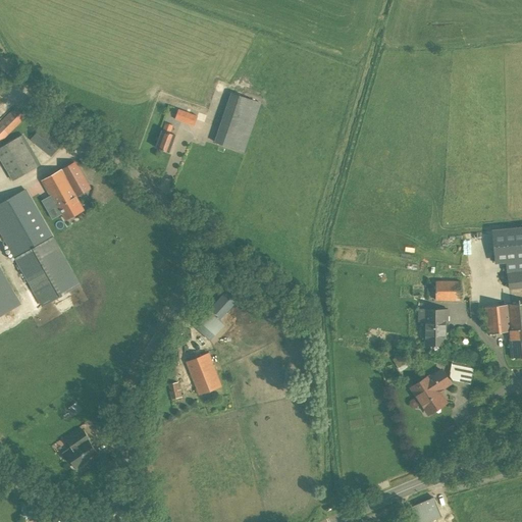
[(245,153),(261,103),(231,93),(214,143),(245,153)]
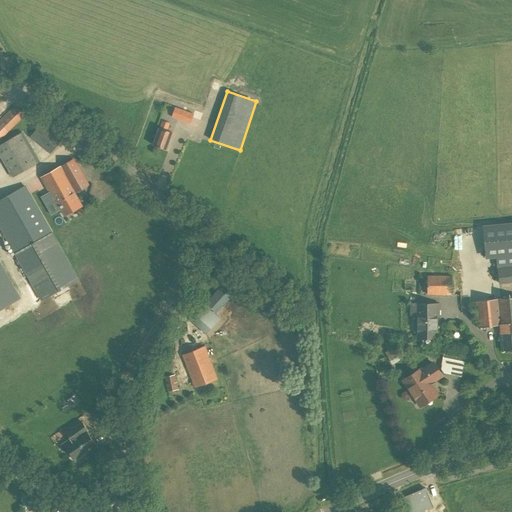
[(0,139),(1,141),(25,116),(15,105),(0,119),(0,139)]
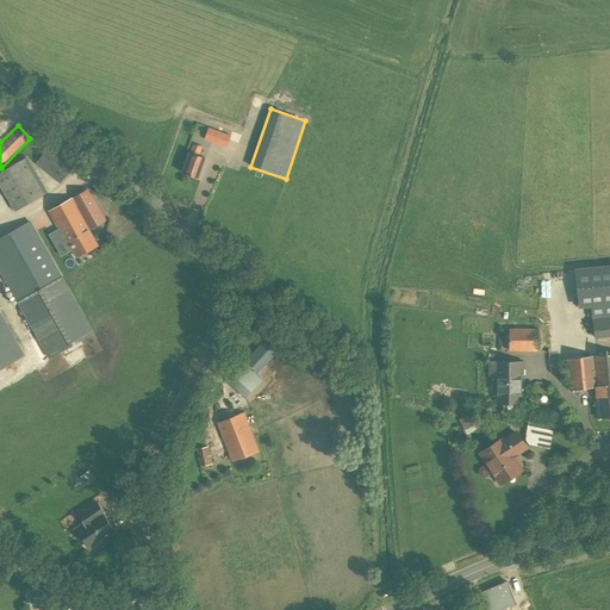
[(230,136),(209,128),(204,139),(226,147),(230,136)]
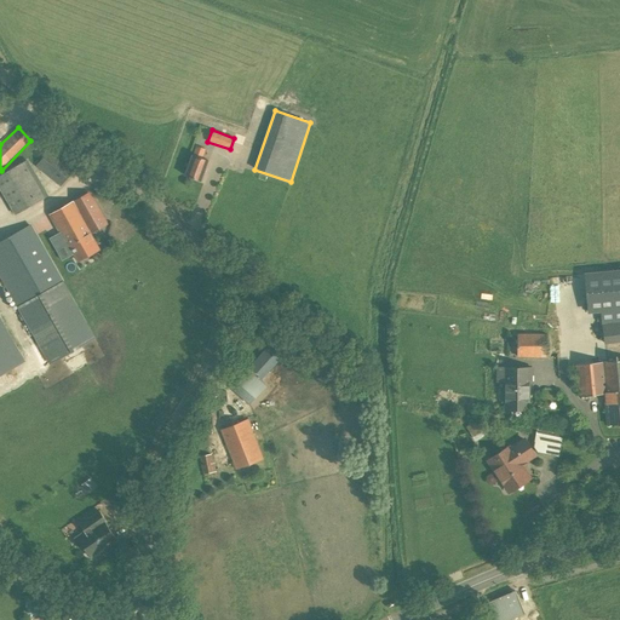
[(202,158),(206,149),(196,145),(193,155),(185,176),(201,182),(208,161),(202,158)]
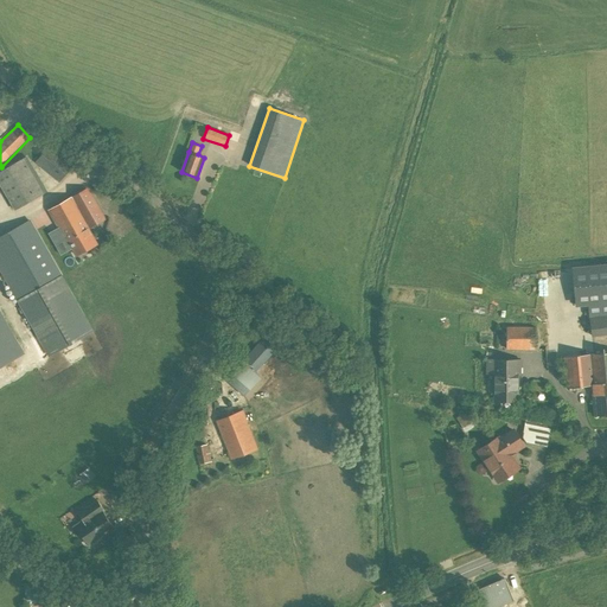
[(59,183),(72,168),(49,148),(34,163),(59,183)]
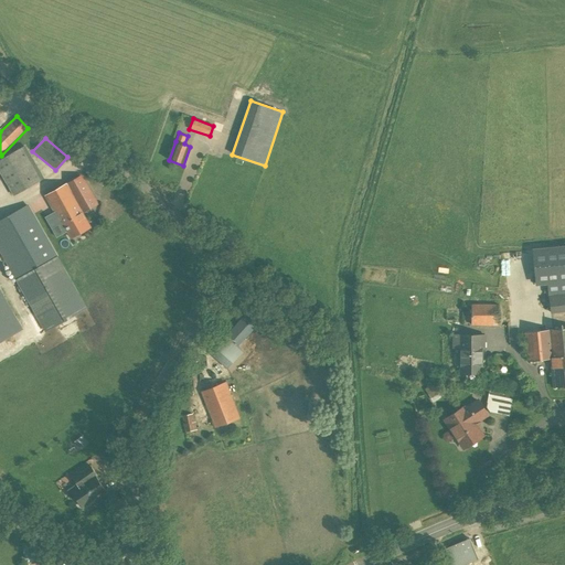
[(0,172),(13,195),(44,179),(25,147),(0,159),(0,172)]
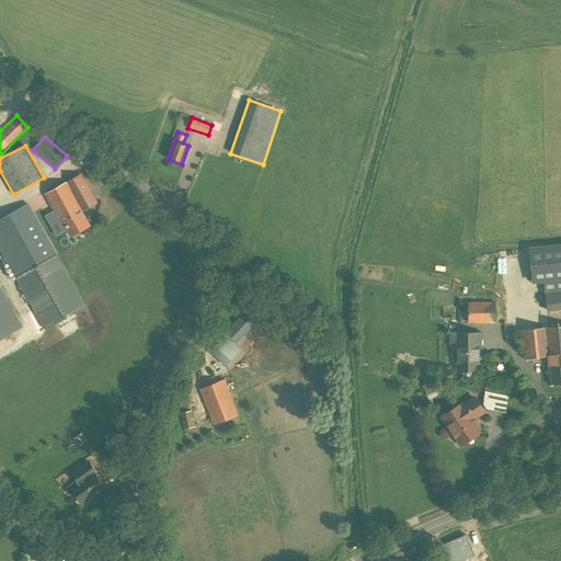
[(67,181),(44,194),(50,205),(61,224),(63,222),(71,237),(90,226),(82,213),(83,212),(96,204),(79,175),(67,182),(67,181)]
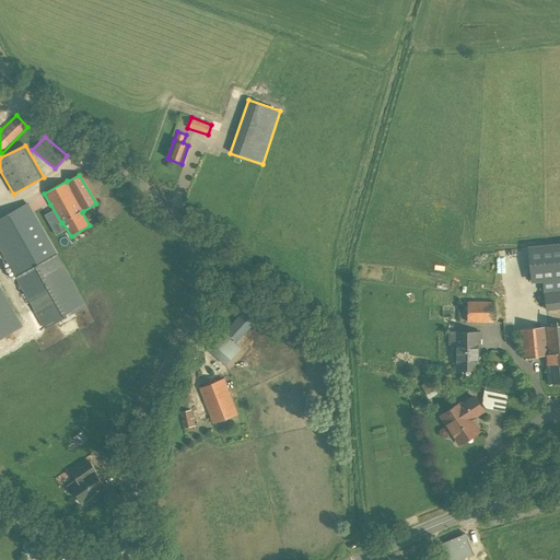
[(57,256),(27,205),(0,219),(0,247),(18,278),(16,278),(46,329),(85,306),(57,255),(57,256)]
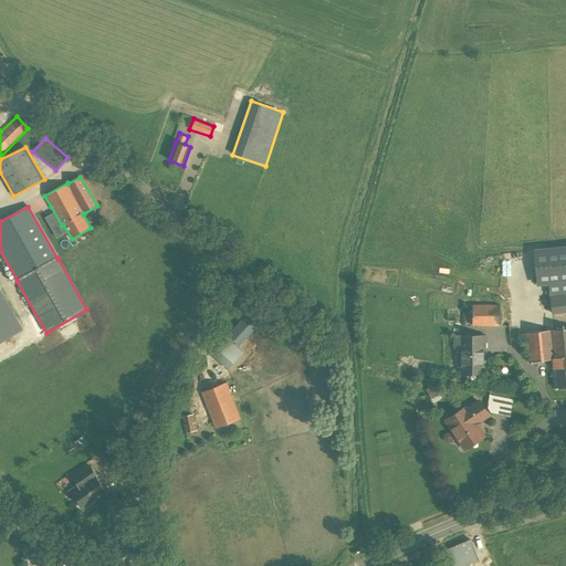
[(565,247),(534,251),(537,284),(565,281),(565,247)]
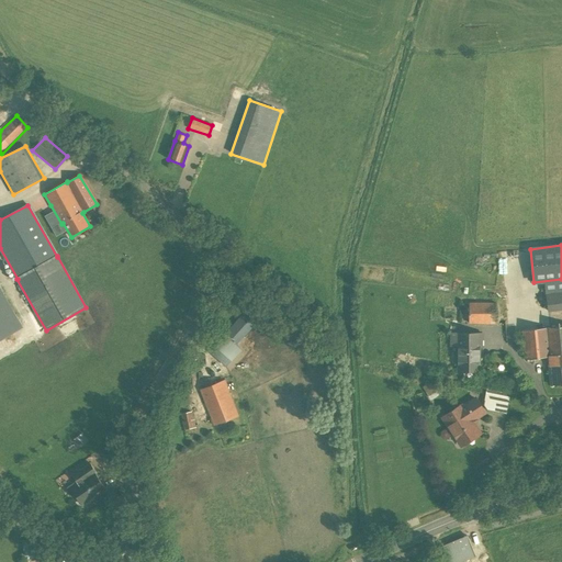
[(0,337),(21,326),(0,289),(0,337)]
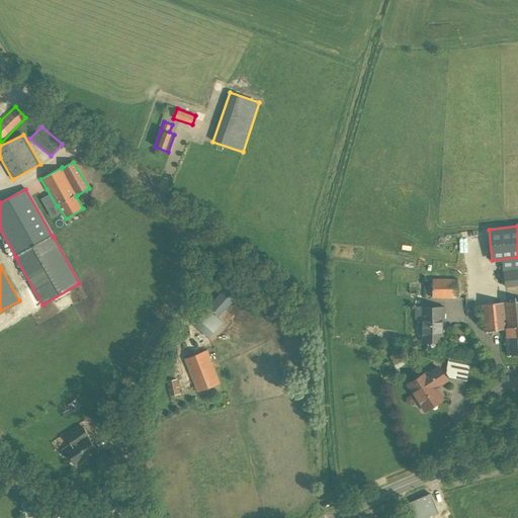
[(517,267),(503,269),(505,286),(517,284),(517,267)]
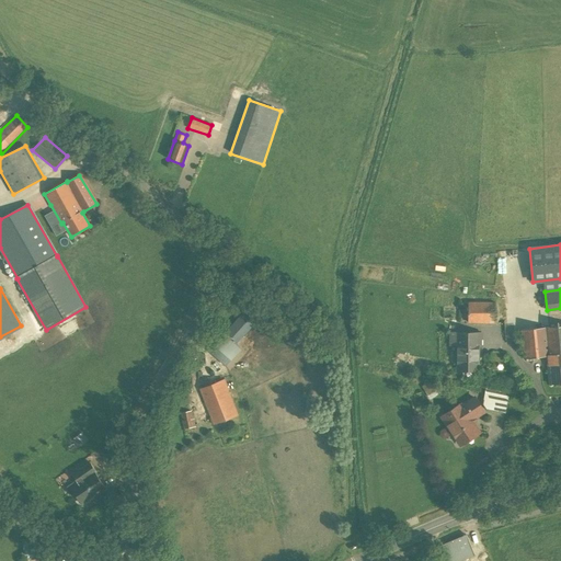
[(496,302),(469,301),(469,321),(496,322),(496,302)]
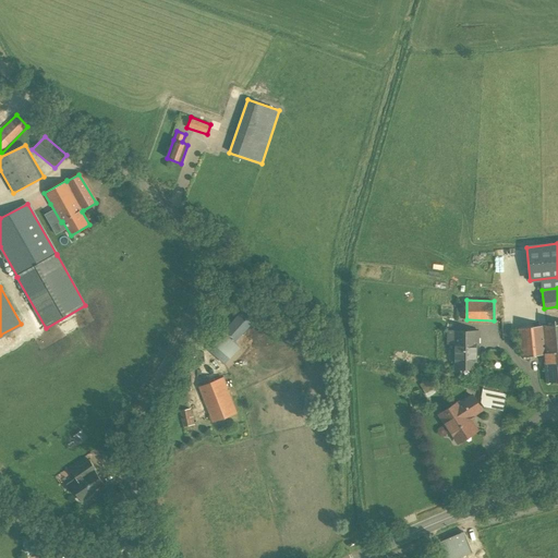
[(234,340),(256,314),(246,305),(225,330),(234,340)]
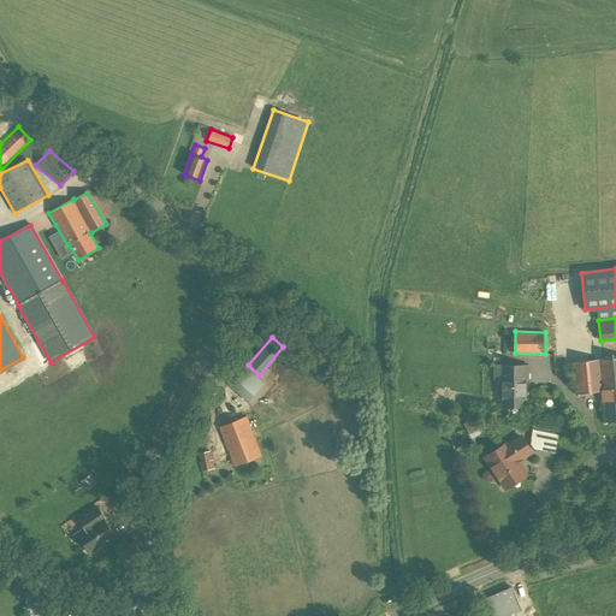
[(615,356),(573,361),(575,394),(602,391),(600,375),(615,374),(615,356)]
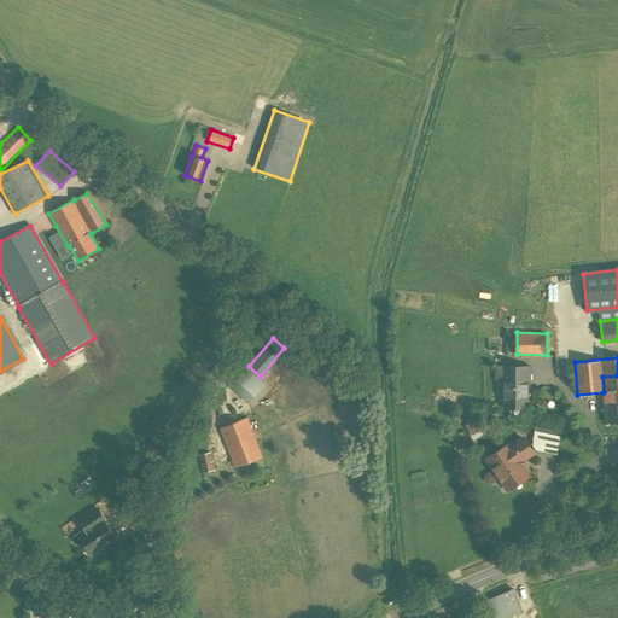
[(526,382),(513,382),(513,366),(505,366),(505,408),(526,408),(526,382)]
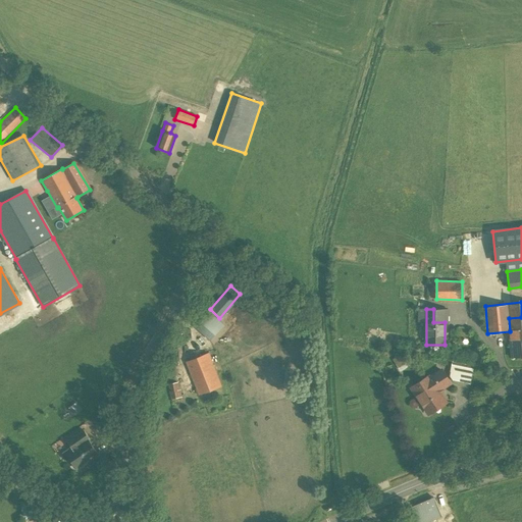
[(448,309),(433,309),(433,322),(445,322),(448,322),(448,309)]
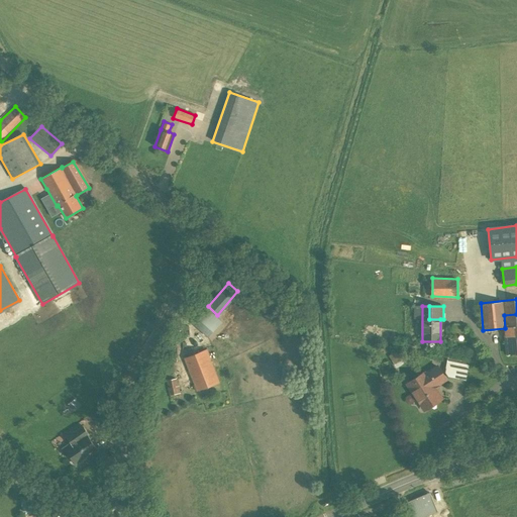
[(208,337),(222,321),(207,308),(192,323),(208,337)]
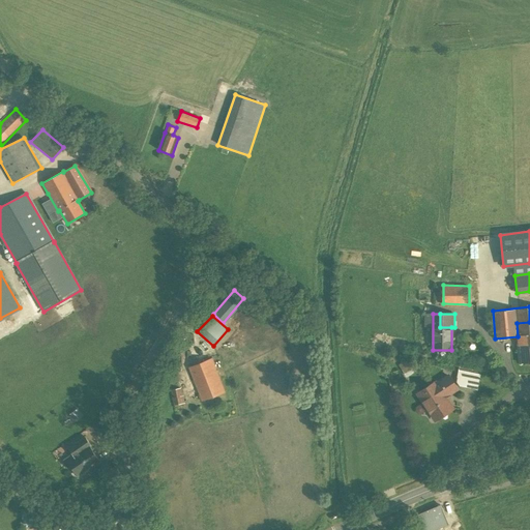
[(529,322),(517,323),(518,336),(520,362),(529,361),(529,322)]
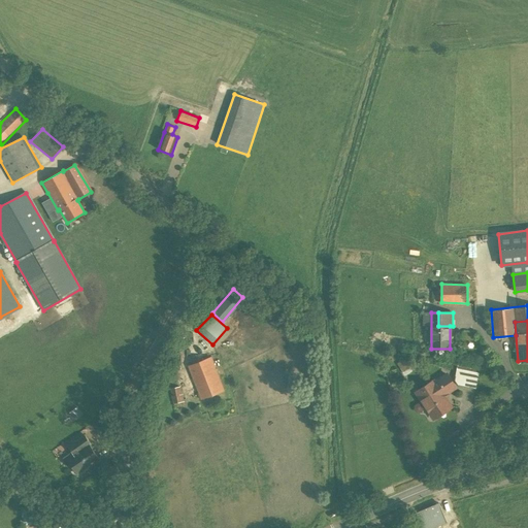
[(201,399),(224,390),(210,358),(189,366),(201,399)]
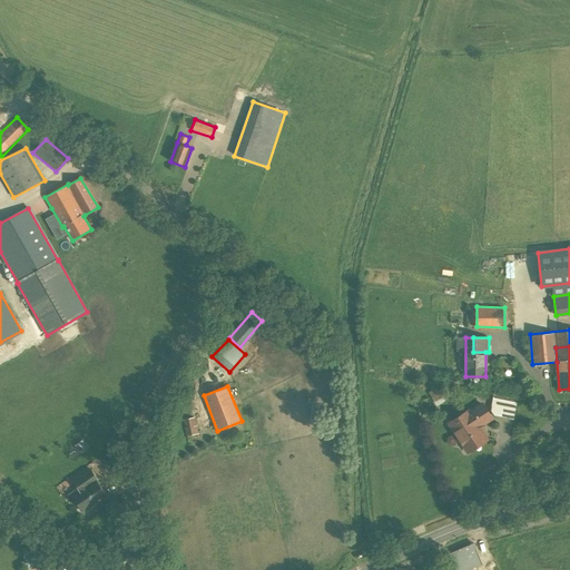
[(517,404),(503,401),(502,408),(491,405),(491,410),(494,416),(495,416),(513,420),(517,404)]
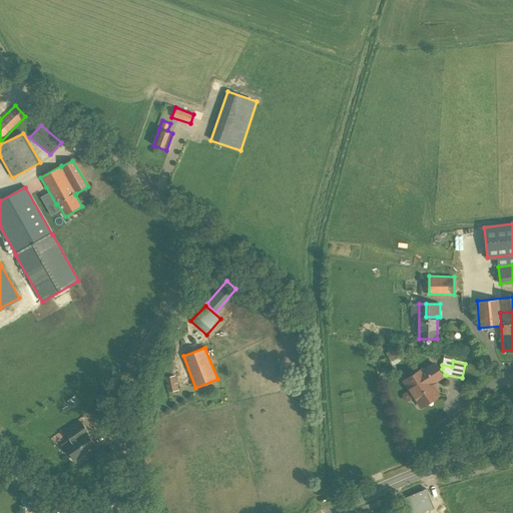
[(434,364),(422,371),(421,370),(405,381),(420,405),(424,403),(426,403),(433,399),(433,397),(437,394),(433,387),(434,386),(434,384),(434,382),(442,377),(434,364)]
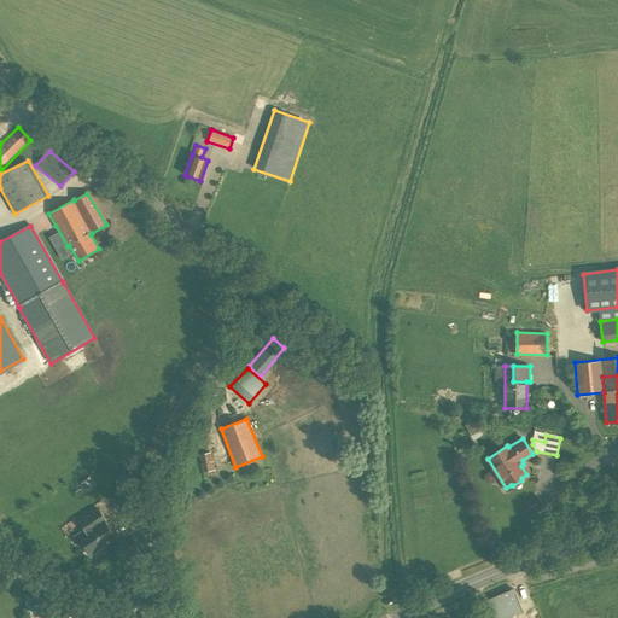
[(213,461),(210,453),(199,454),(203,472),(216,470),(214,461),(213,461)]
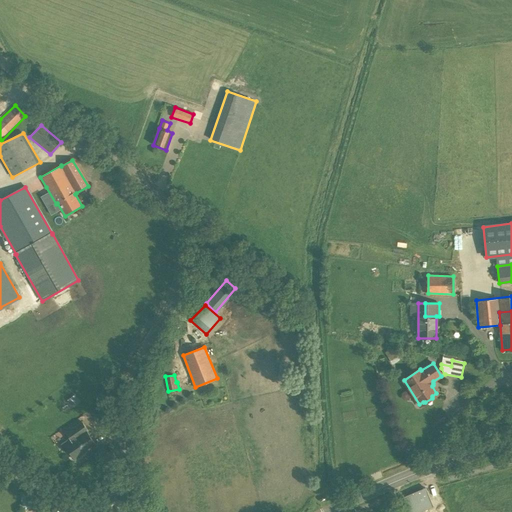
[(75,394),(67,400),(73,408),(80,401),(75,394)]
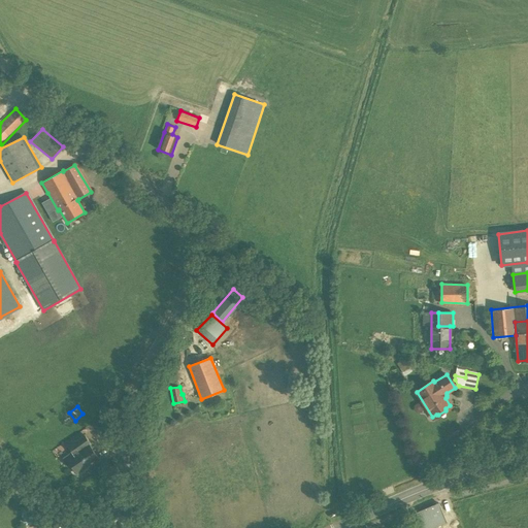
[(76,473),(77,473),(77,474),(80,475),(85,472),(86,470),(85,468),(99,459),(90,444),(91,444),(85,434),(67,446),(69,450),(68,454),(62,458),(62,460),(66,465),(68,466),(70,465),(76,473)]
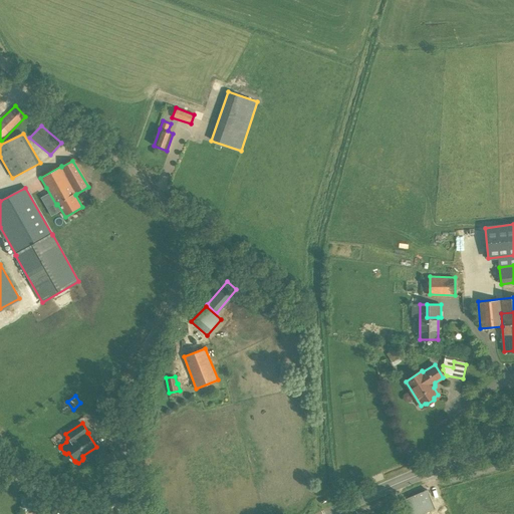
[(428,490),(404,500),(410,513),(421,513),(435,508),(428,490)]
